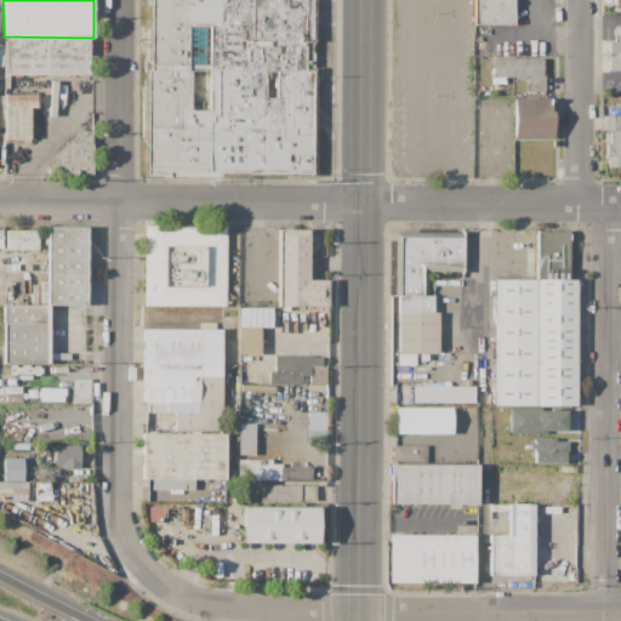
[(148,0),(314,0),(314,36),(322,35),(323,79),(318,79),(317,100),(313,101),(313,174),(169,171),(169,175),(147,176),(144,172),(144,62),(148,62),(148,0)]
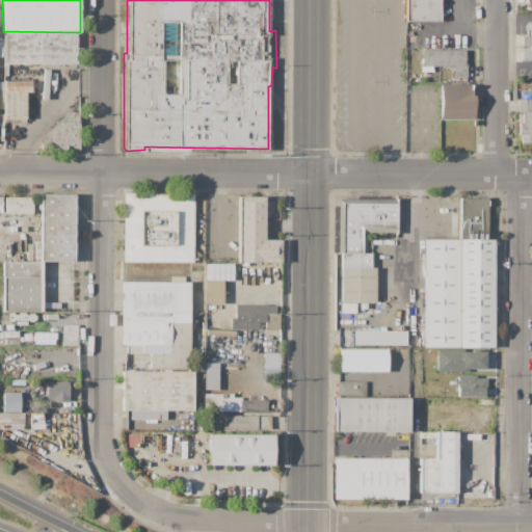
[(405,0),(441,0),(441,22),(405,22),(405,0)]
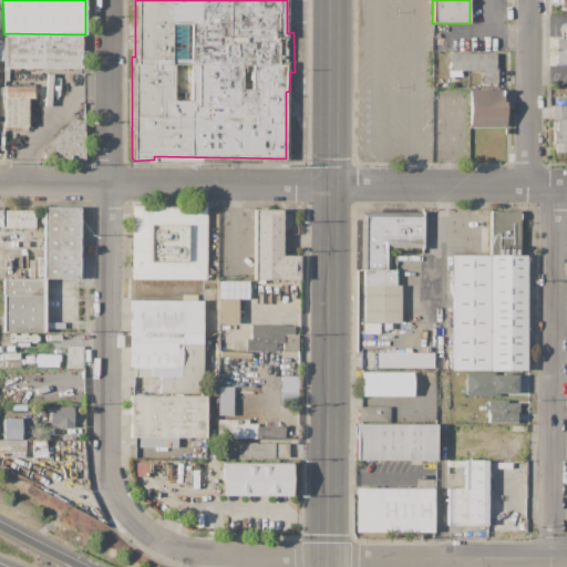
[(566,64),(556,65),(556,38),(566,38),(566,23),(566,64)]
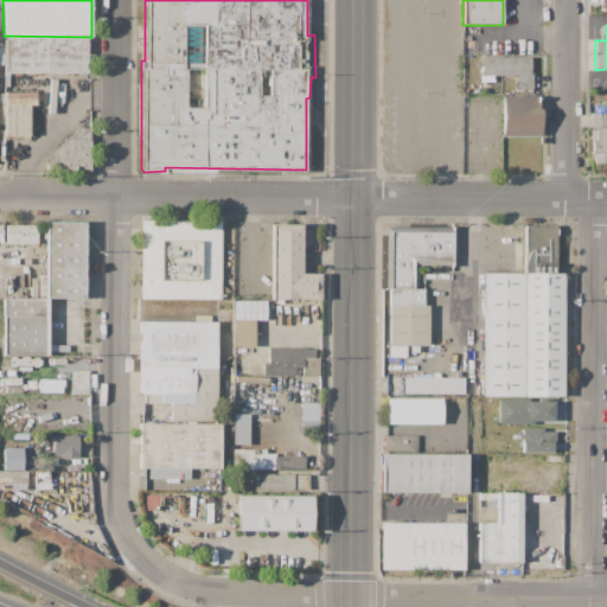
[(5,36),(5,72),(10,72),(87,74),(87,37),(5,36)]
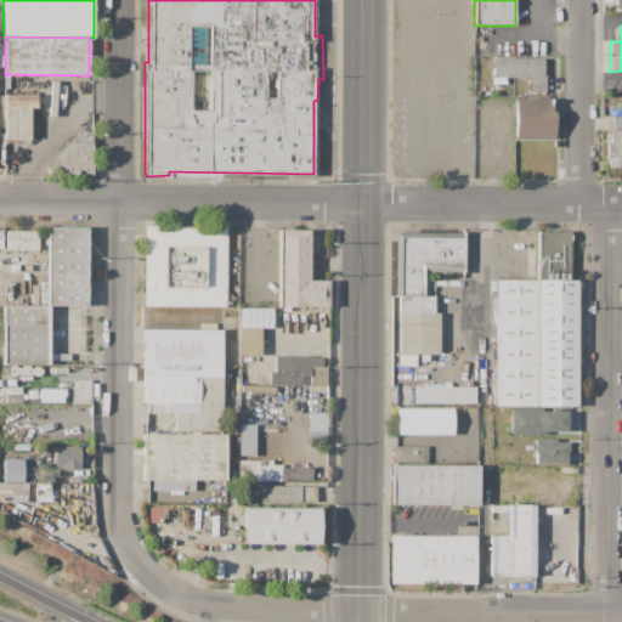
[(493,58),(543,57),(543,74),(544,74),(546,94),(530,94),(530,77),(493,78),(493,58)]
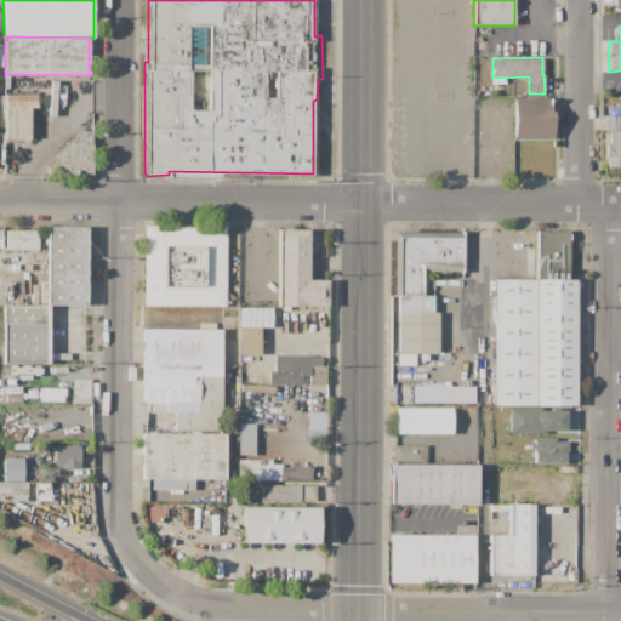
[(6,108),(30,108),(38,108),(38,95),(6,95),(6,108)]
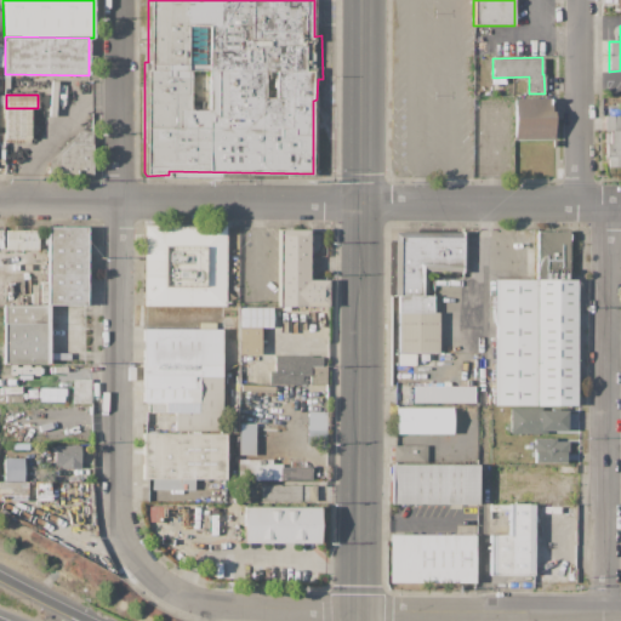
[(513,98),(548,98),(548,106),(551,106),(551,110),(553,110),(553,140),(513,140),(513,98)]
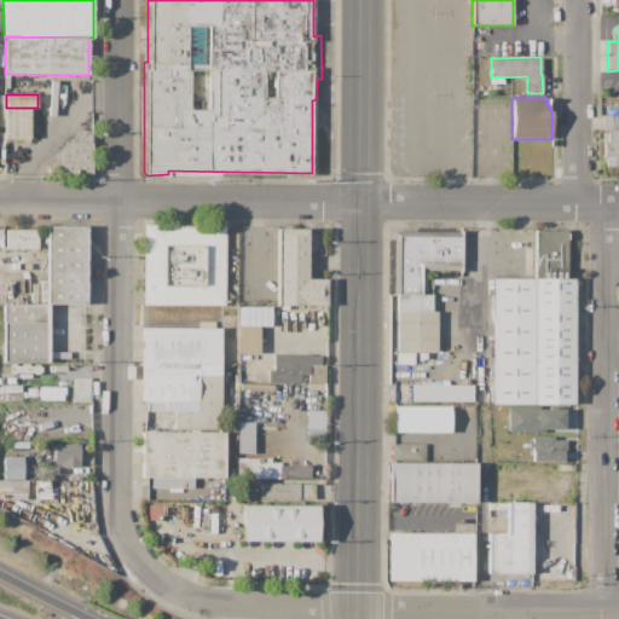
[(6,108),(30,108),(30,142),(5,142),(6,108)]
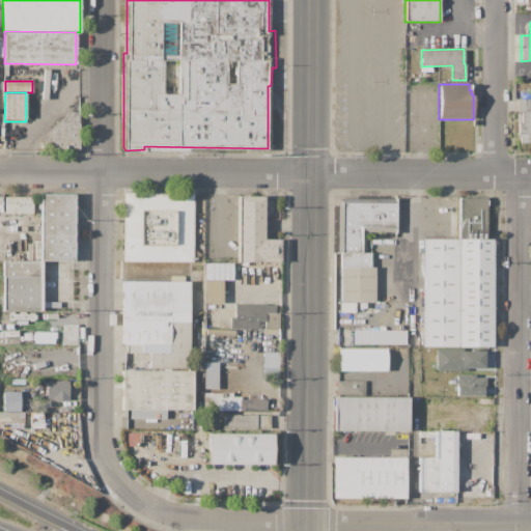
[(530,99),(516,99),(516,142),(530,143),(530,99)]
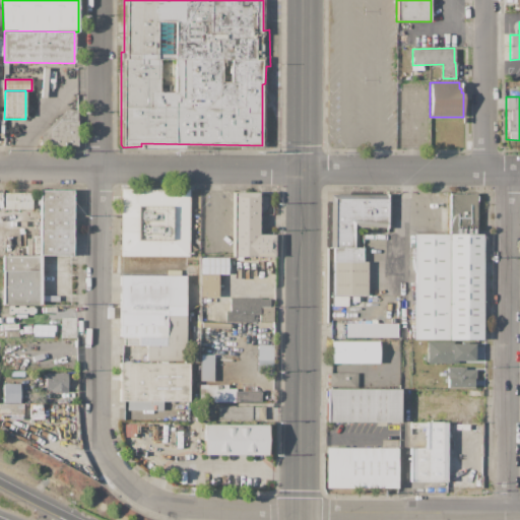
[(77,110),(77,145),(42,145),(42,133),(66,110),(77,110)]
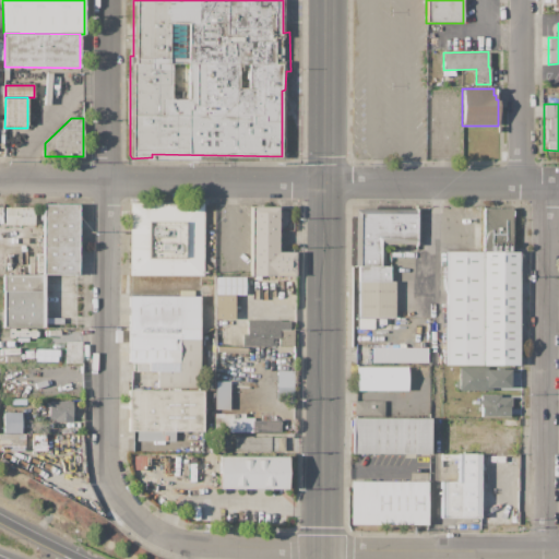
[(129,202),(203,203),(203,275),(129,275),(129,202)]
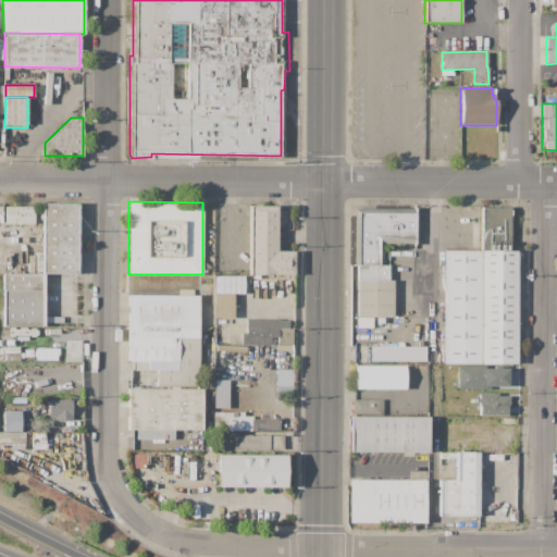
[(42,203),(78,203),(78,272),(42,272),(42,203)]
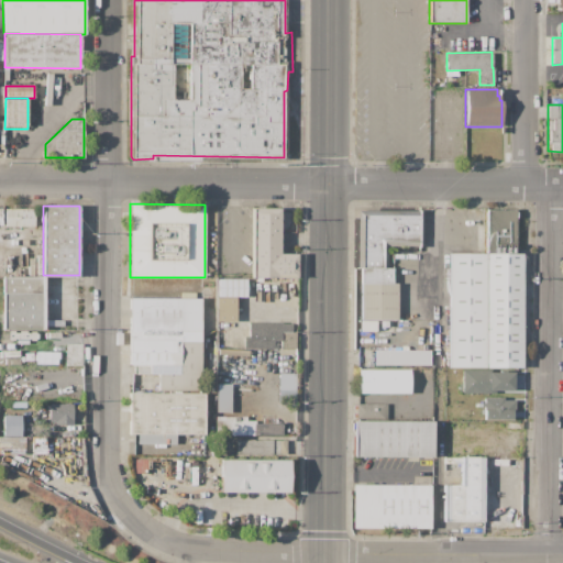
[(6,208),(39,208),(39,227),(33,227),(33,230),(21,230),(21,236),(3,236),(3,230),(6,230),(6,208)]
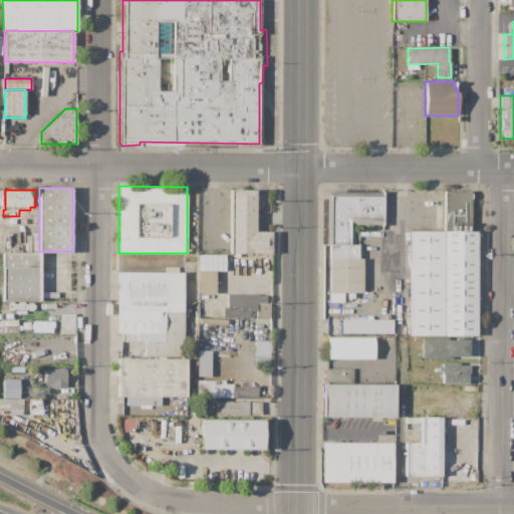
[(230,190),(256,190),(256,232),(271,232),(271,253),(230,253),(230,190)]
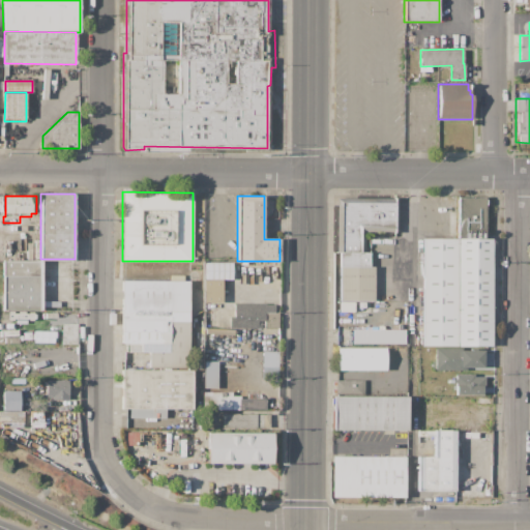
[(459,197),(487,197),(487,237),(459,238),(459,197)]
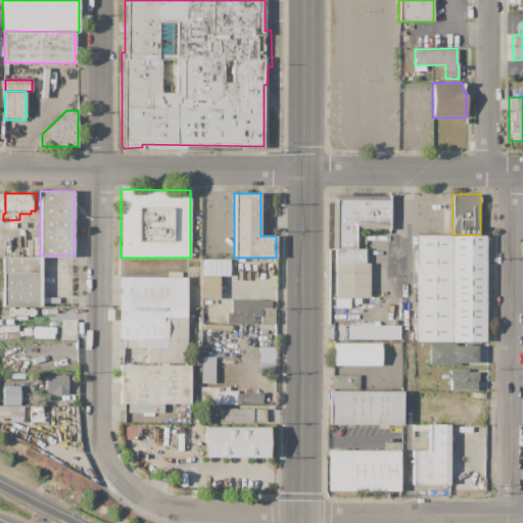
[(361,248),(335,248),(333,248),(333,195),(390,195),(389,229),(361,229),(361,248)]
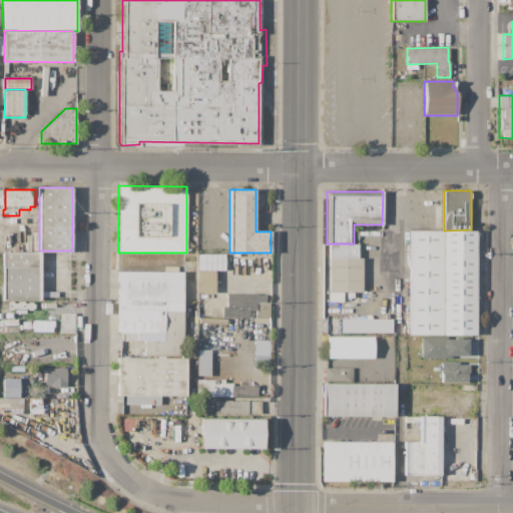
[(407,208),(443,209),(442,216),(406,215),(407,208)]
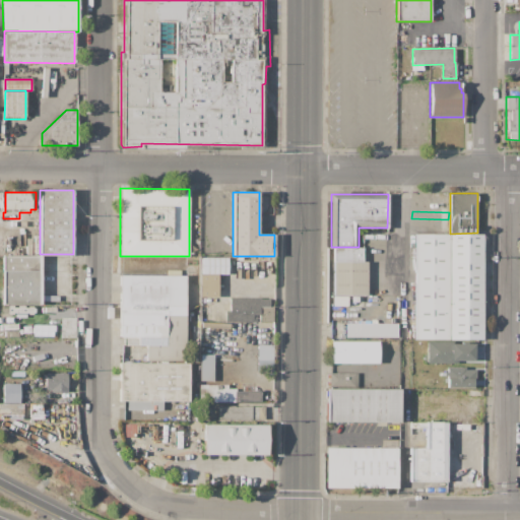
[(449,234),(450,234),(477,233),(481,234),(481,340),(449,340),(449,234)]
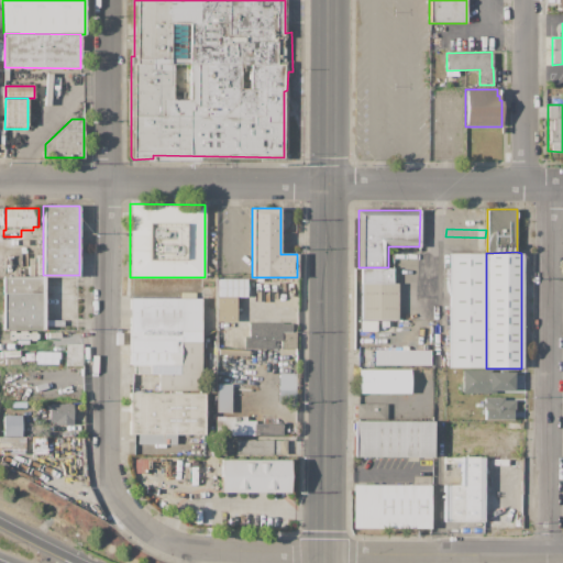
[(486,368),(486,253),(450,253),(449,368),(486,368)]
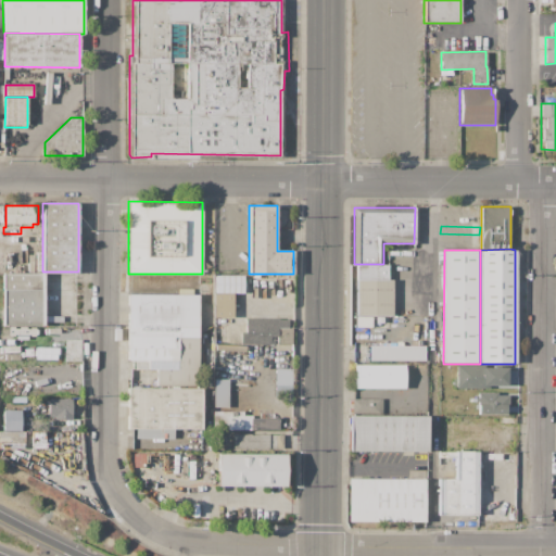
[(356,280),(388,280),(388,264),(383,264),(356,264),(356,280)]
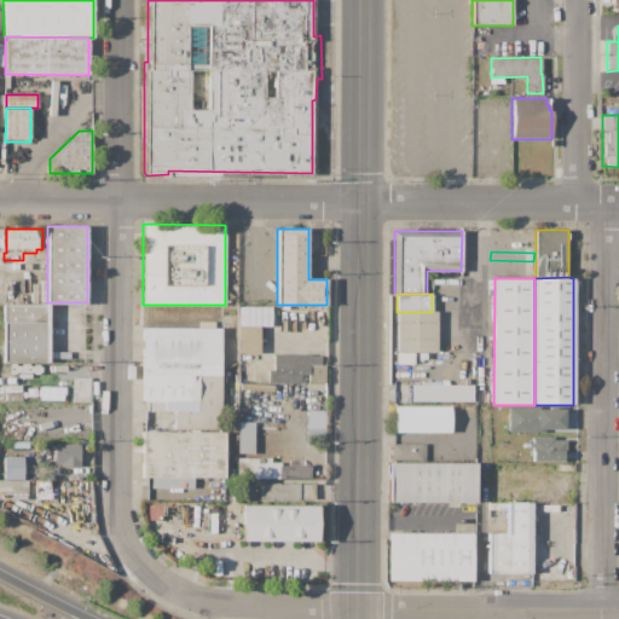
[(4,304),(50,304),(50,363),(4,363),(4,304)]
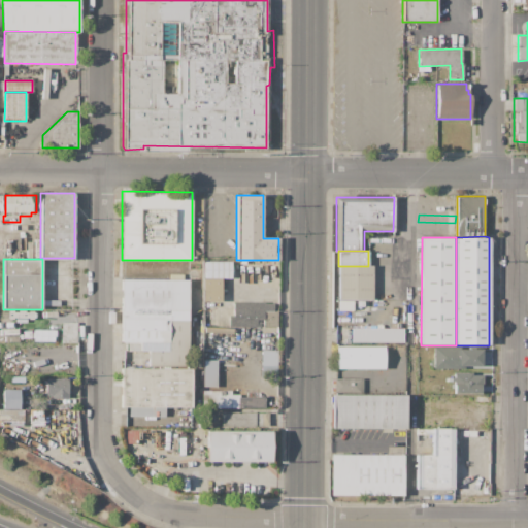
[(204,261),(231,262),(231,277),(221,277),(204,277),(204,261)]
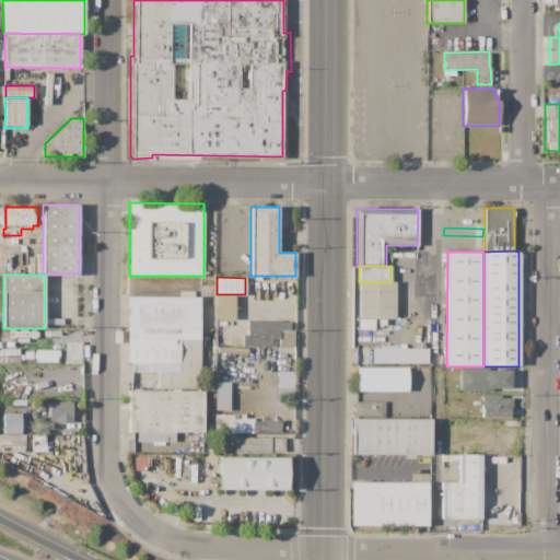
[(359,282),(391,282),(395,282),(395,317),(360,317),(359,282)]
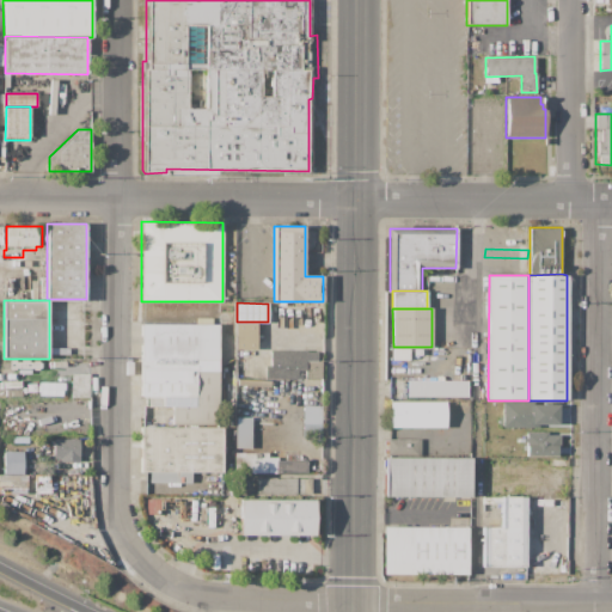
[(236,349),(236,322),(237,322),(256,322),(257,348),(236,349)]
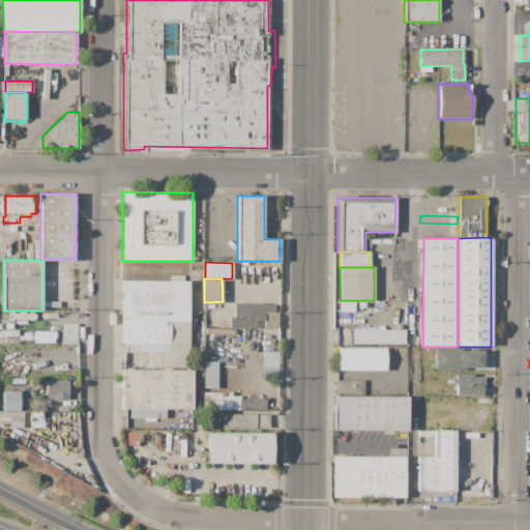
[(149,370),(189,370),(189,281),(122,281),(122,343),(126,343),(126,352),(149,352),(149,370)]
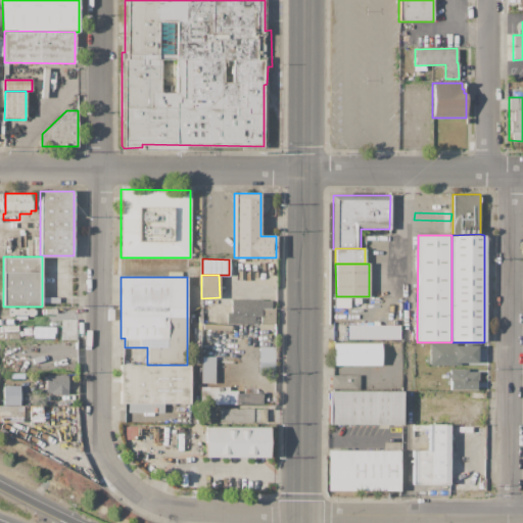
[(336,298),(349,298),(349,307),(335,307),(336,298)]
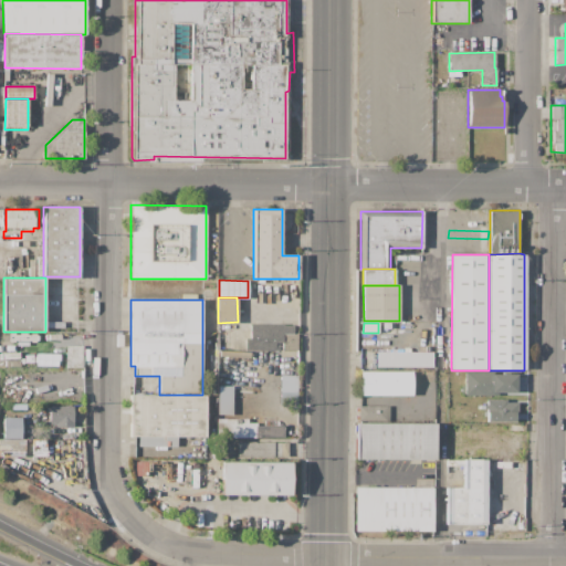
[(247,348),(245,338),(250,338),(250,324),(284,324),(284,325),(293,325),(293,334),(297,334),(297,350),(282,350),(282,343),(279,343),(279,350),(249,350),(248,348),(247,348)]
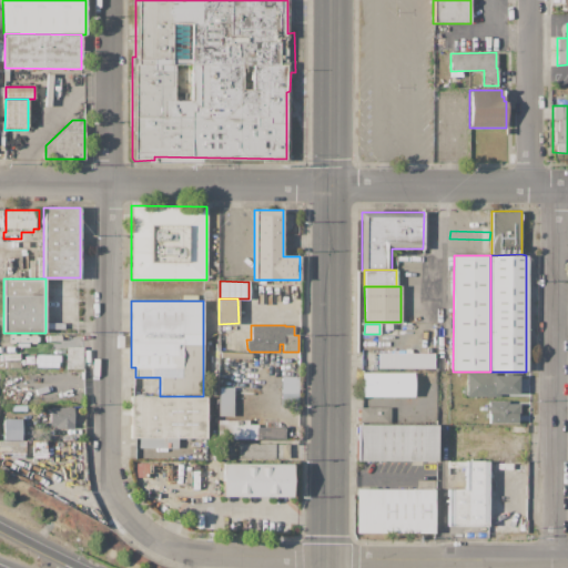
[(66,346),(83,346),(83,369),(66,368),(66,346)]
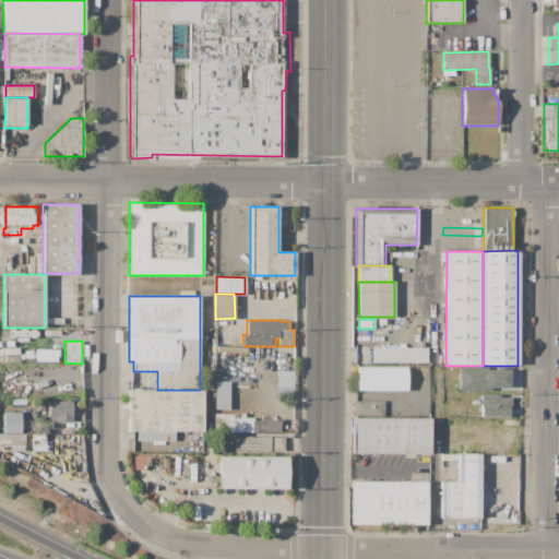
[(372,347),(427,348),(427,363),(371,361),(372,347)]
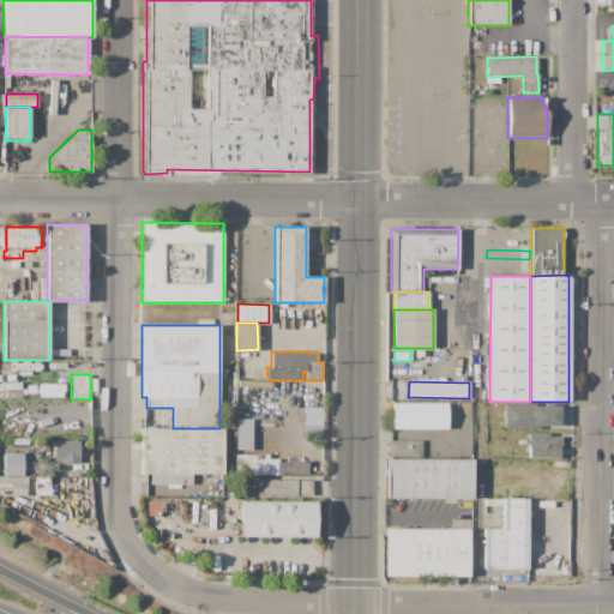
[(392,402),(449,403),(449,429),(392,429),(392,402)]
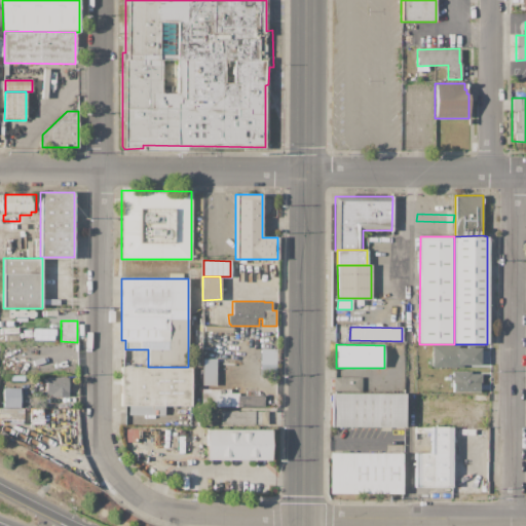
[(431,345),(473,344),(473,347),(479,347),(480,365),(463,365),(464,368),(431,368),(431,366),(428,366),(428,359),(431,359),(431,345)]
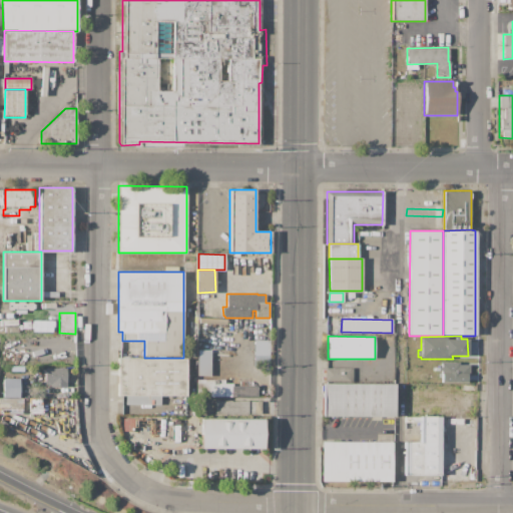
[(252,361),(268,361),(269,341),(253,340),(252,361)]
